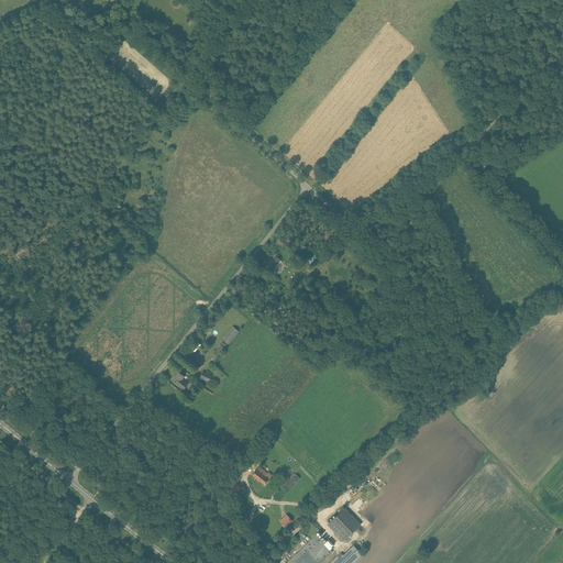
[(318,258),(315,254),(307,260),(310,264),(318,258)]
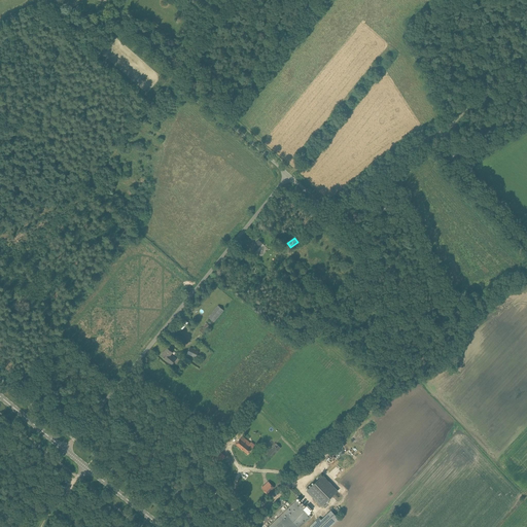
[(255,251),(262,243),(258,240),(251,248),(255,251)]
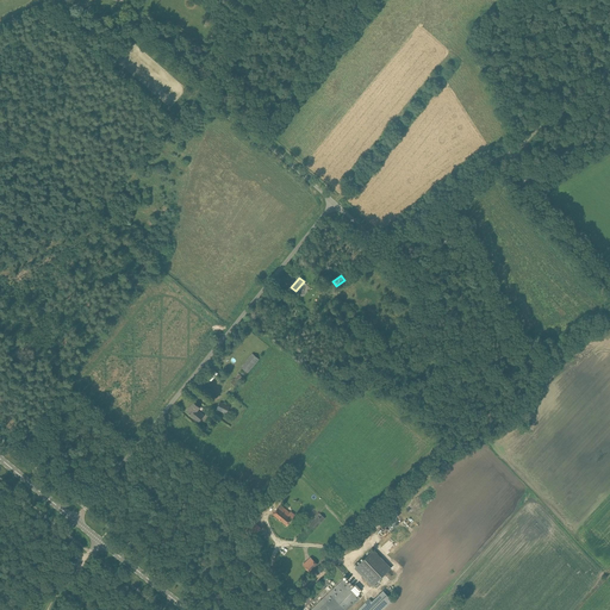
[(259,359),(257,358),(253,354),(241,367),(248,373),(259,359)]
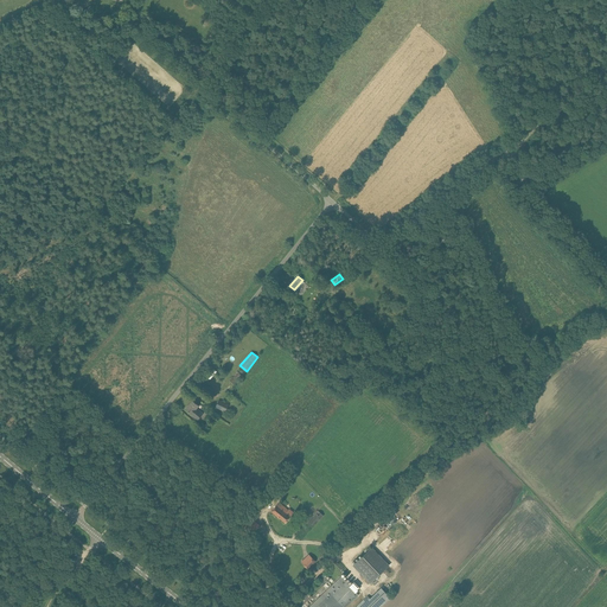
[(210,379),(217,372),(215,369),(208,376),(210,379)]
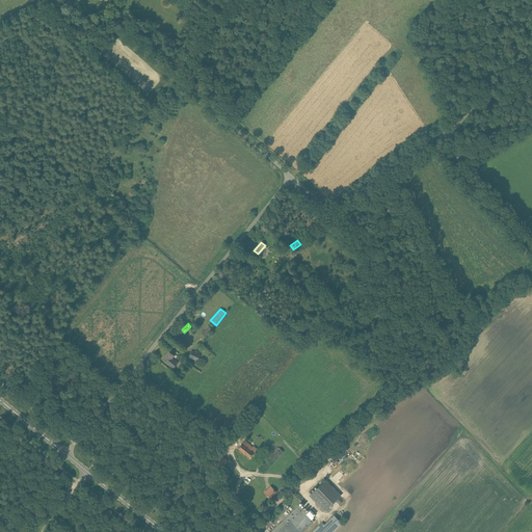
[(211,324),(210,326),(208,325),(202,334),(206,337),(214,327),(211,324)]
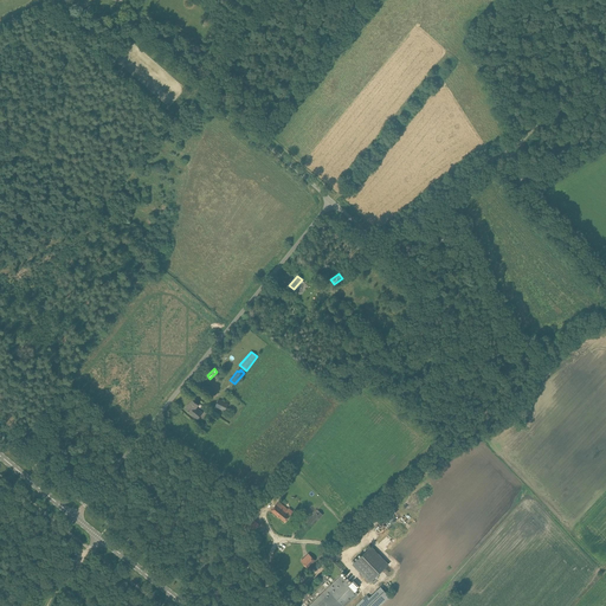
[(229,404),(224,401),(219,399),(216,406),(225,411),(229,404)]
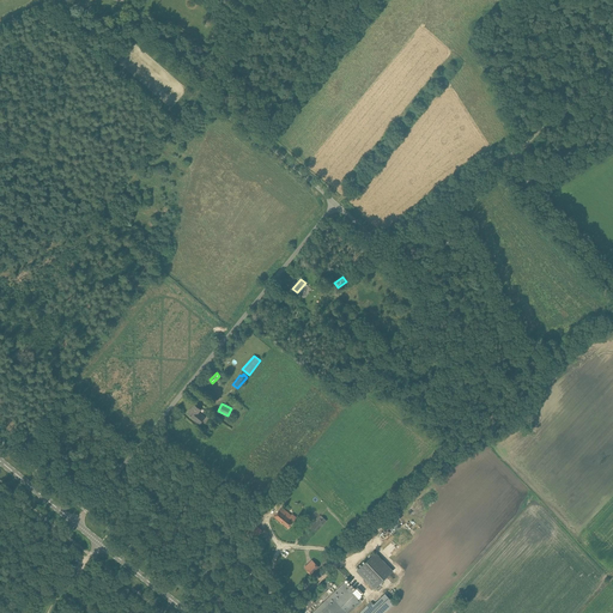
[(201,410),(199,408),(195,405),(188,413),(194,418),(193,419),(200,424),(205,418),(199,412),(201,410)]
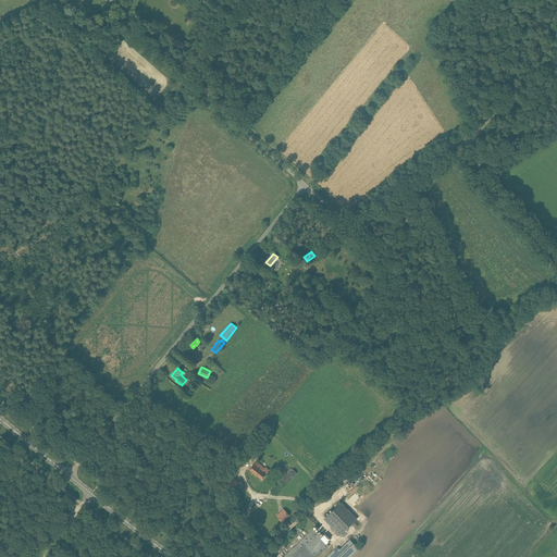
[(256,461),(252,465),(249,469),(262,480),(267,474),(270,470),(265,467),(264,468),(256,461)]
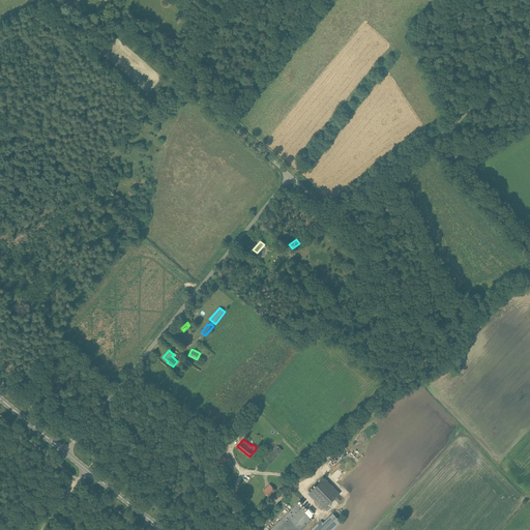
[(283,450),(277,445),(258,468),(263,472),(283,450)]
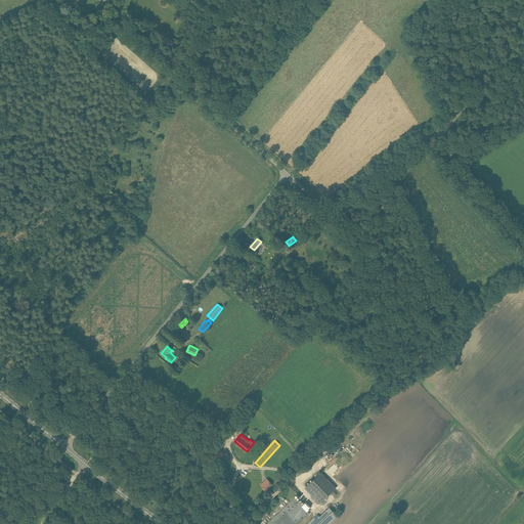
[(223,453),(219,449),(219,448),(208,459),(212,464),(223,453)]
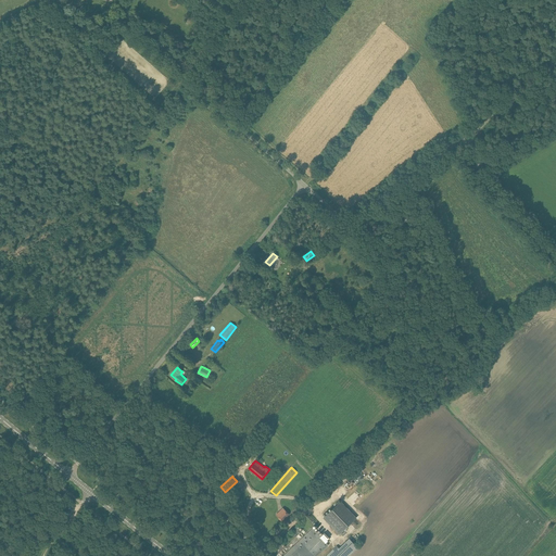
[(368,481),(351,497),(357,504),(374,488),(368,481)]
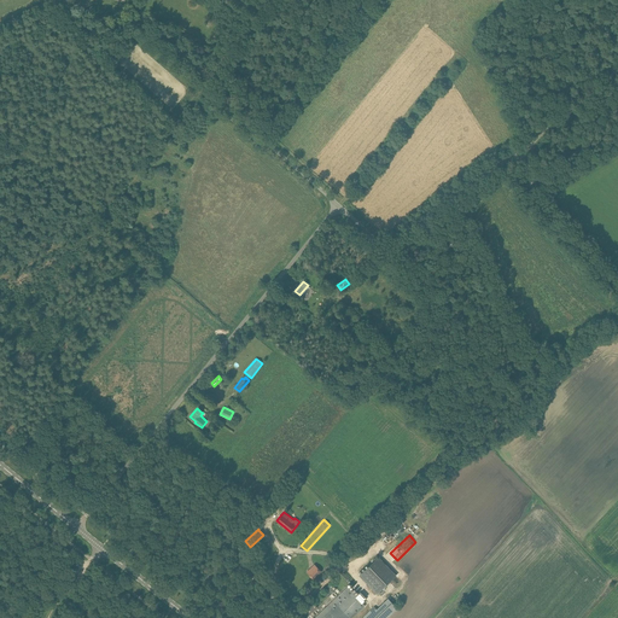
[(378,594),(396,576),(379,558),(360,575),(378,594)]
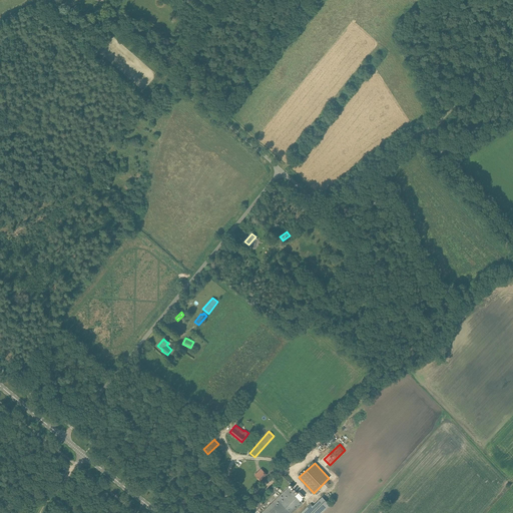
[(267,474),(263,470),(262,470),(263,471),(262,472),(259,475),(257,476),(255,476),(260,480),(267,474)]
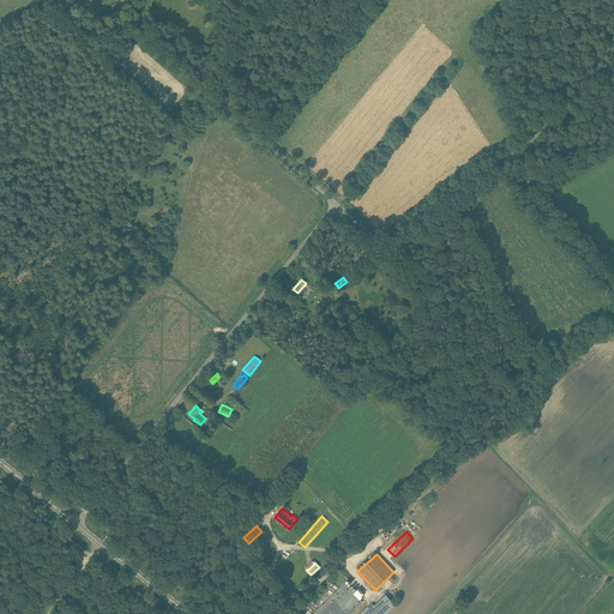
[(329,579),(321,587),(326,593),(335,585),(329,579)]
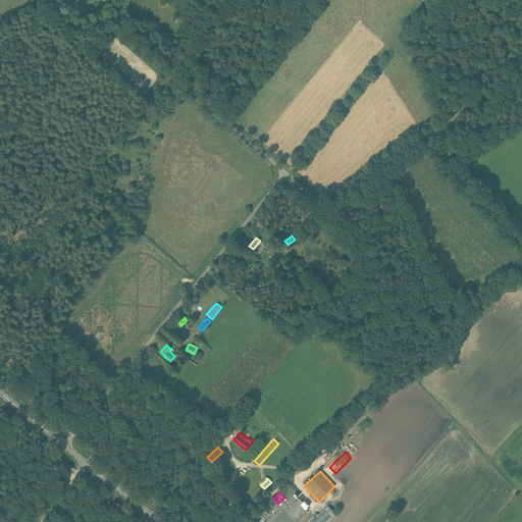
[(297,521),(308,511),(294,496),(265,521),(297,521)]
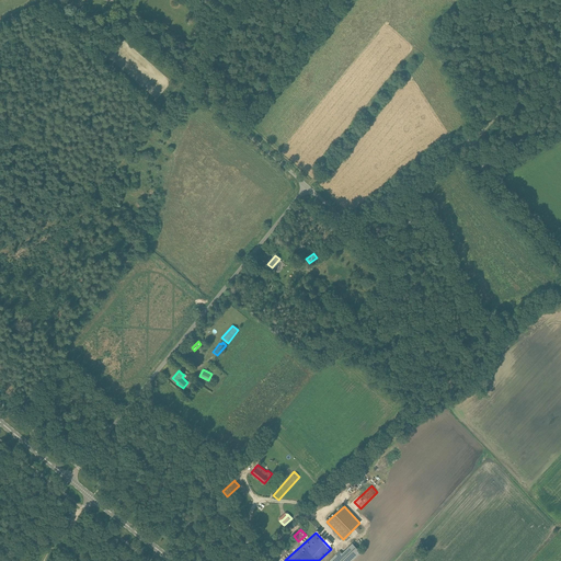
[(340,551),(329,560),(352,560),(361,552),(353,544),(342,553),(340,551)]
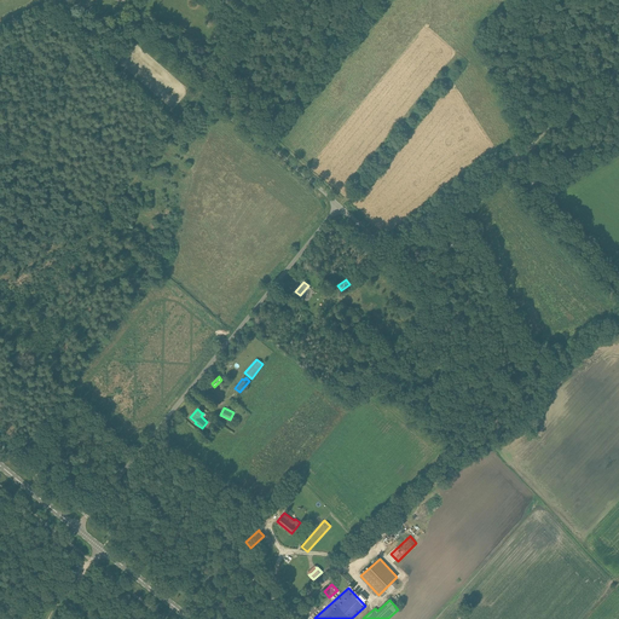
[(312,602),(305,609),(311,615),(318,608),(312,602)]
